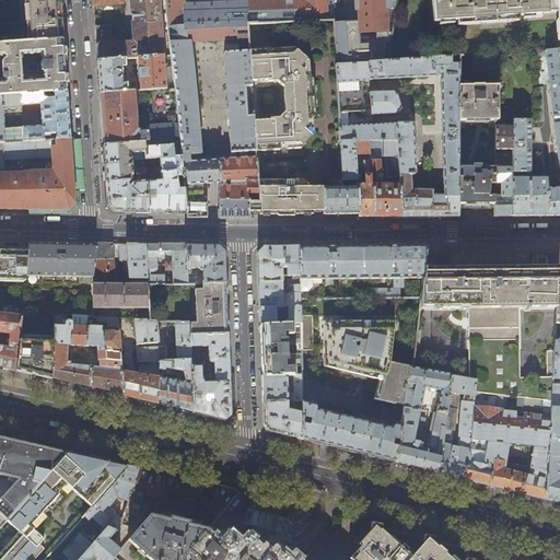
[(61,19),(60,0),(23,0),(25,23),(0,24),(0,45),(63,39),(61,19)]
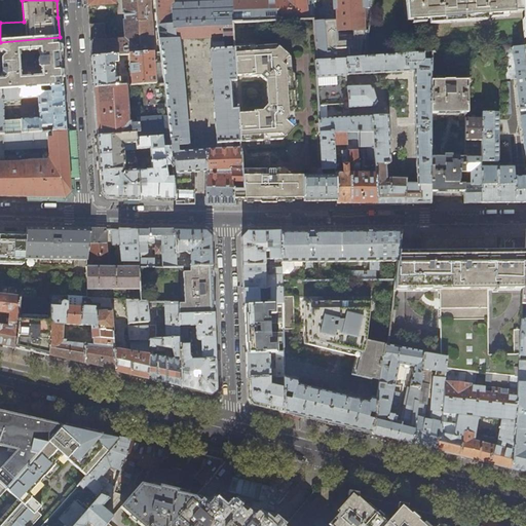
[(155,0),(122,0),(124,23),(89,26),(89,33),(91,58),(161,52),(160,41),(155,0)]
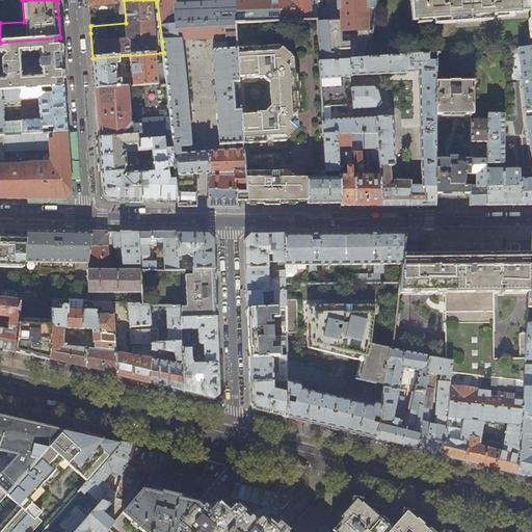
[(317,18),(316,0),(267,0),(266,0),(237,1),(214,2),(206,2),(200,3),(191,3),(176,4),(175,0),(157,0),(162,42),(180,40),(182,40),(202,38),(209,38),(215,38),(236,37),(235,22),(250,21),(261,21),(317,18)]
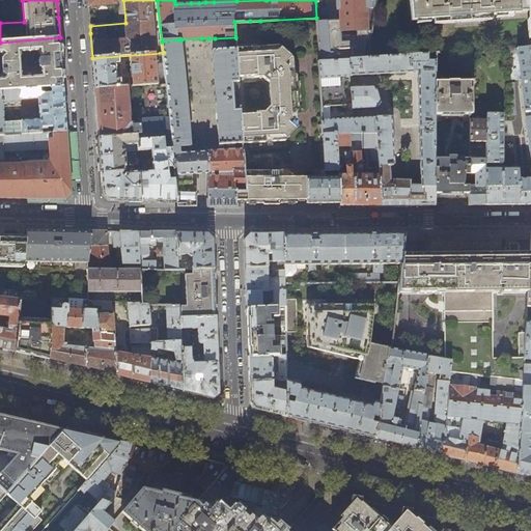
[(316,22),(320,62),(367,58),(374,0),(334,0),(335,3),(335,10),(339,10),(339,20),(335,21),(316,22)]
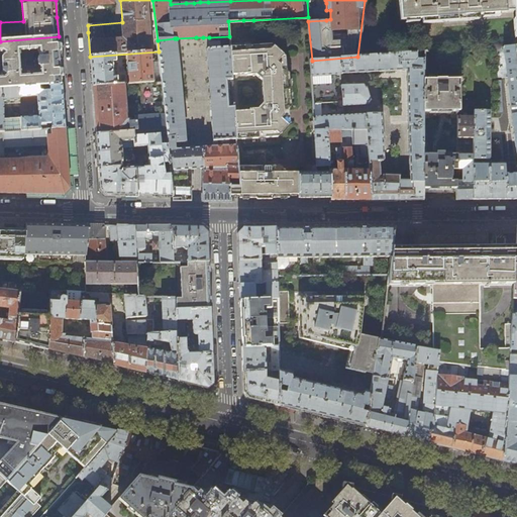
[(516,0),(398,0),(400,20),(421,19),(421,24),(479,19),(479,15),(506,13),(506,12),(515,11),(516,42),(516,0)]
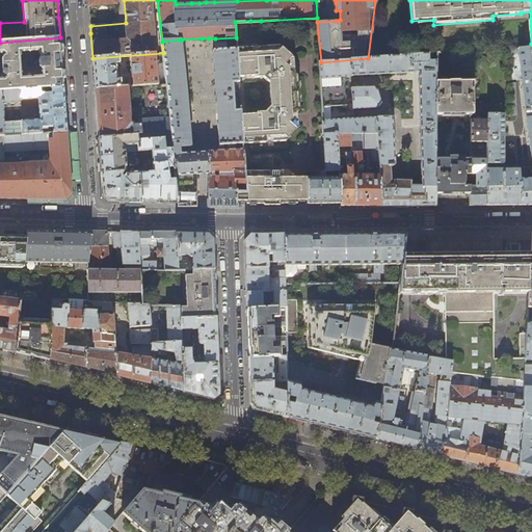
[(5,76),(6,79),(4,80),(0,80),(0,91),(63,87),(61,60),(60,37),(0,43),(0,54),(2,55),(4,56),(4,58),(1,61),(2,64),(0,63),(0,68),(2,69),(2,74),(5,76)]
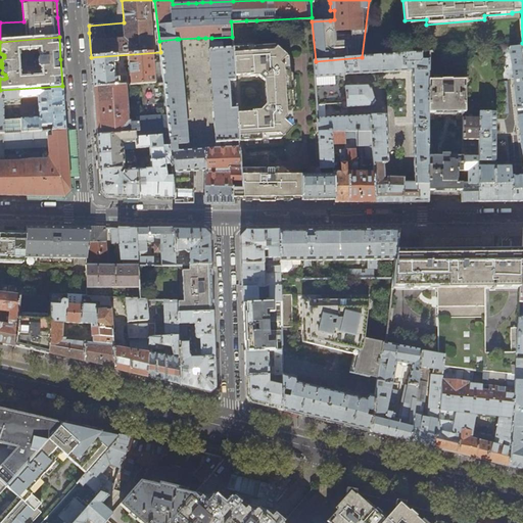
[(212,87),(216,142),(239,141),(237,113),(237,111),(236,108),(231,108),(229,81),(235,81),(234,75),(233,47),(232,37),(211,38),(211,48),(210,49),(212,87)]
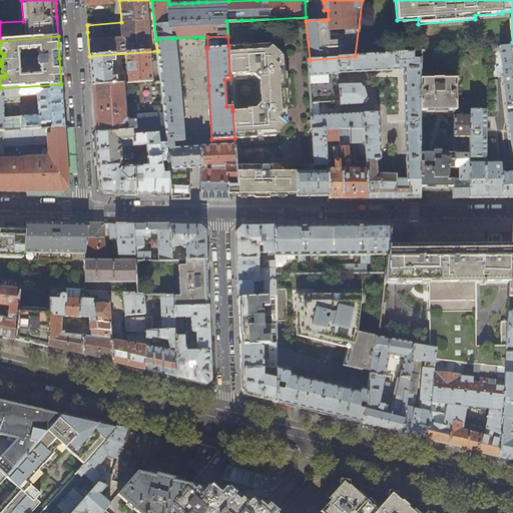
[(173,44),(173,38),(156,40),(157,51),(160,81),(165,134),(166,149),(180,148),(180,144),(180,141),(182,141),(173,44)]
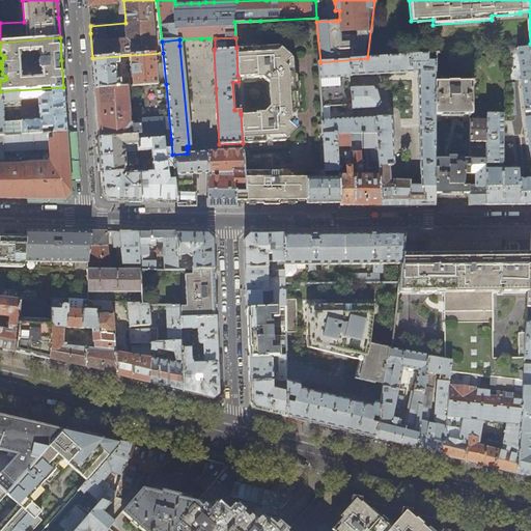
[(295,73),(294,58),(279,46),(236,48),(238,76),(253,75),(253,77),(262,76),(269,82),(271,105),(264,111),(256,111),(256,114),(241,115),(243,143),(285,141),(298,127),(298,111),(299,109),(297,76),(295,73)]
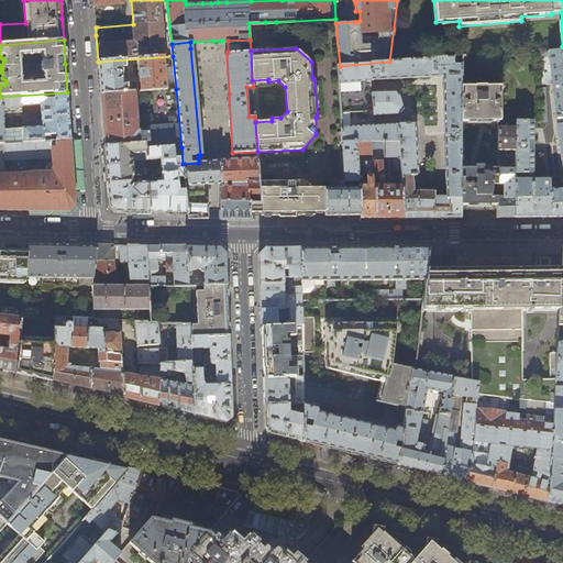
[(549,180),(516,180),(516,217),(543,217),(562,216),(562,65),(561,51),(539,52),(541,84),(553,83),(562,178),(562,189),(550,190),(549,180)]
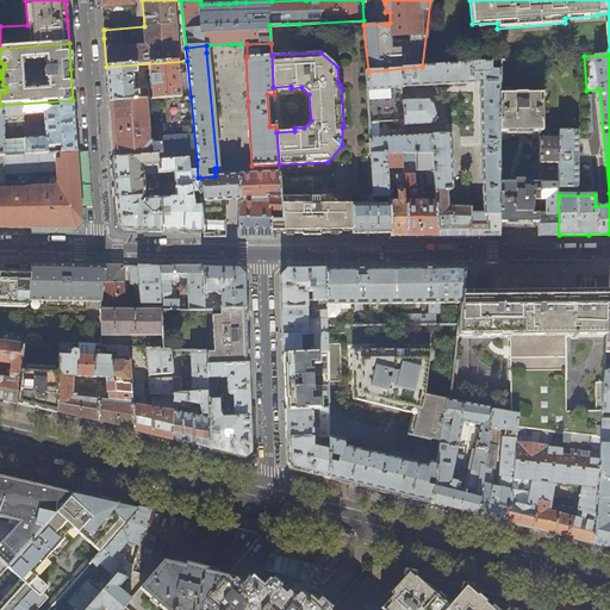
[(187,61),(106,67),(107,83),(109,103),(191,97),(187,61)]
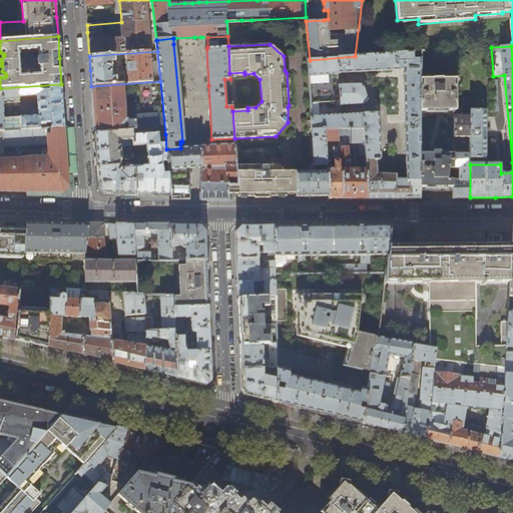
[(308,60),(309,84),(329,83),(329,75),(339,74),(339,72),(403,70),(406,179),(402,179),(398,179),(398,175),(396,175),(381,175),(379,176),(379,177),(376,177),(375,160),(379,160),(380,159),(377,114),(376,113),(319,116),(318,102),(310,102),(311,120),(312,129),(312,130),(325,129),(338,129),(364,128),(366,156),(366,169),(368,198),(403,198),(420,198),(420,186),(420,154),(420,110),(420,78),(420,52),(355,56),(310,60),(308,60)]
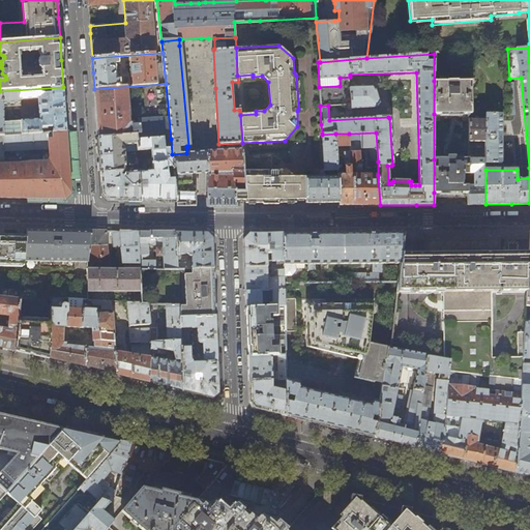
[(434,81),(434,114),(469,114),(469,115),(471,115),(471,82),(434,81)]
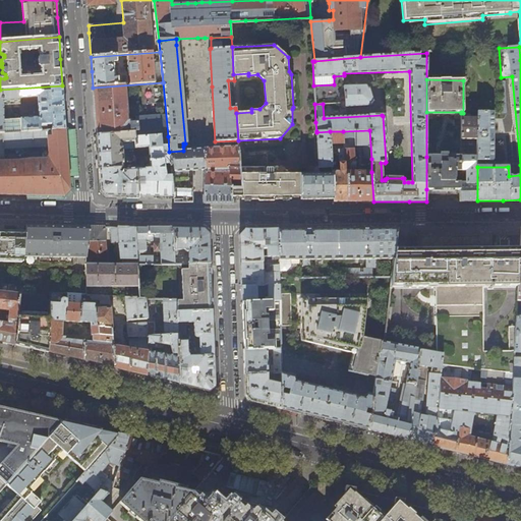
[(96,135),(134,133),(134,138),(168,136),(163,82),(93,88),(95,111),(96,135)]
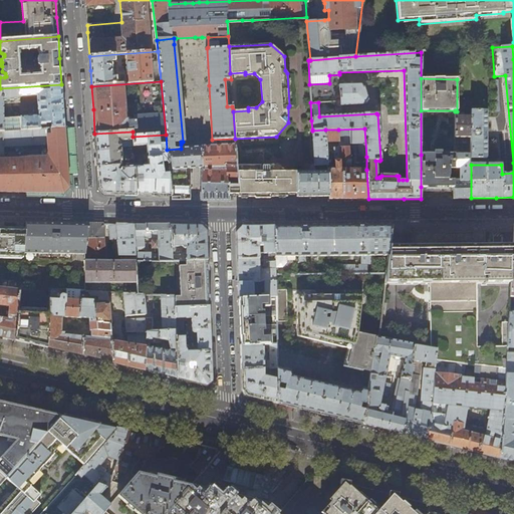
[(0,132),(64,127),(63,106),(61,84),(0,88),(0,132)]
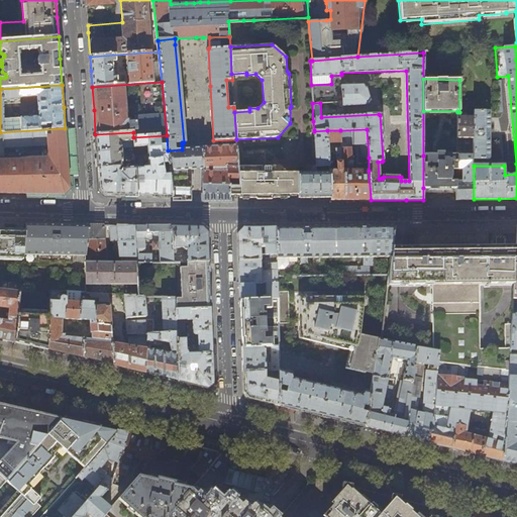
[(363,86),(340,86),(342,105),(369,104),(371,101),(366,87),(363,86)]
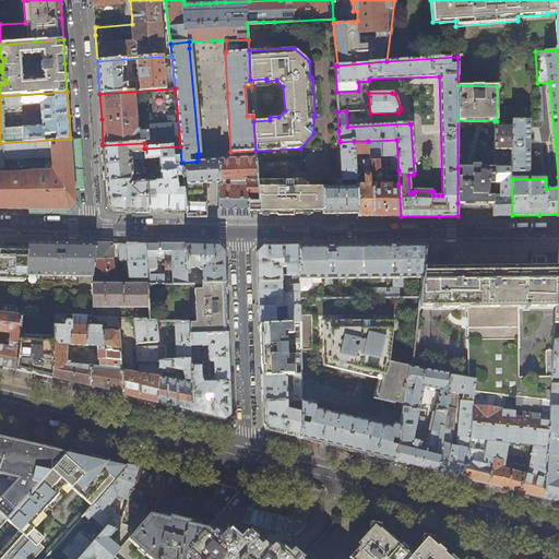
[(512,121),(497,121),(495,121),(495,150),(512,150),(512,121)]
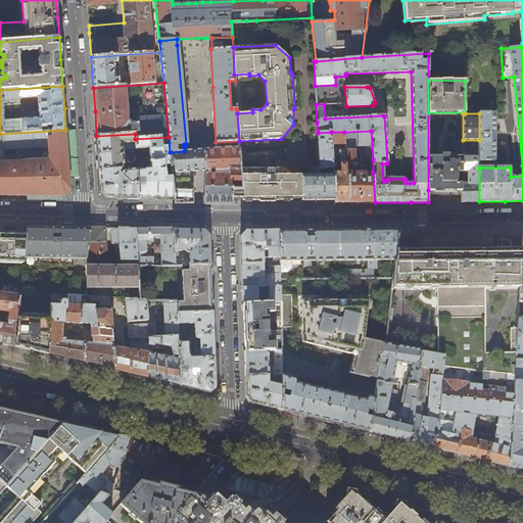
[(479,113),(479,140),(479,156),(479,161),(494,161),(495,113),(479,113)]
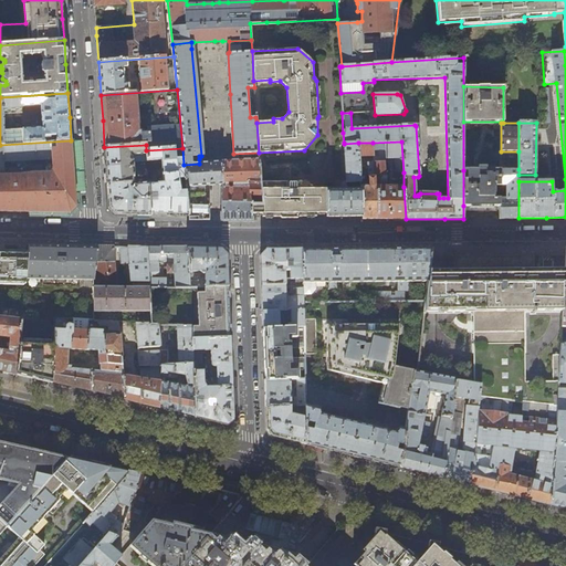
[(0,211),(9,211),(70,213),(76,207),(73,171),(71,140),(0,145),(0,211)]
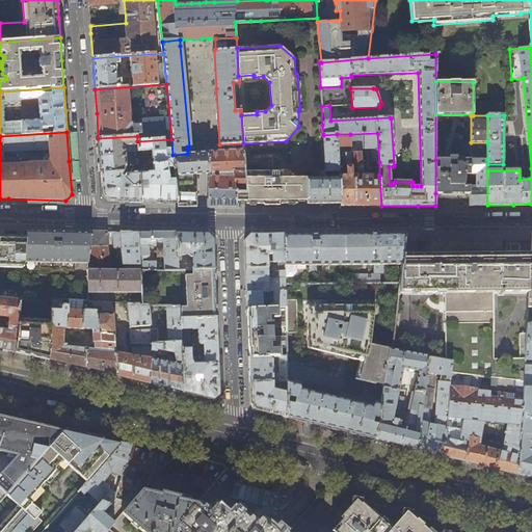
[(350,134),(350,147),(351,153),(354,207),(368,206),(381,206),(379,176),(363,176),(362,153),(361,149),(371,149),(371,162),(379,162),(377,133),(350,134)]
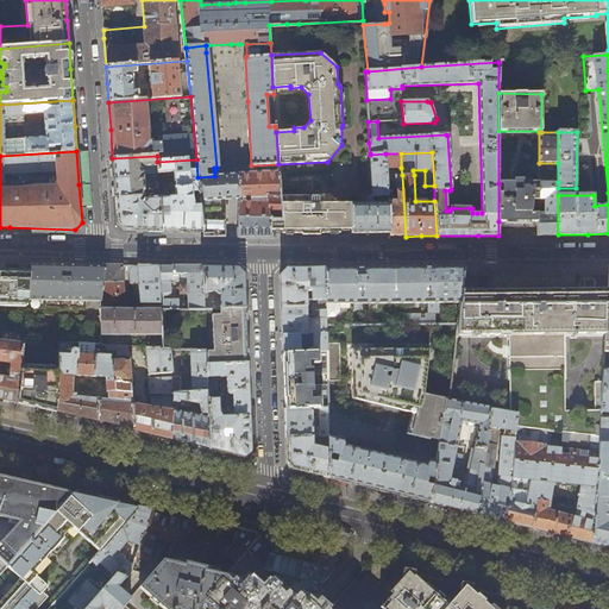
[(401,168),(401,154),(385,154),(387,169),(401,168)]
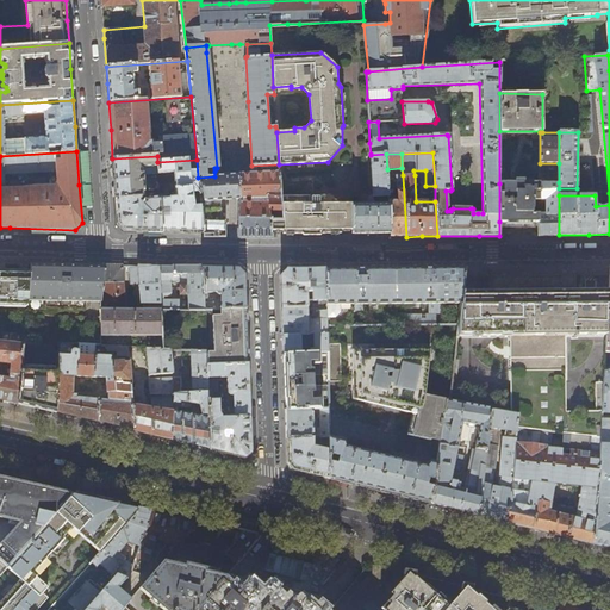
[(157,156),(112,159),(114,186),(116,199),(143,197),(145,193),(144,175),(159,174),(157,162),(157,156)]
